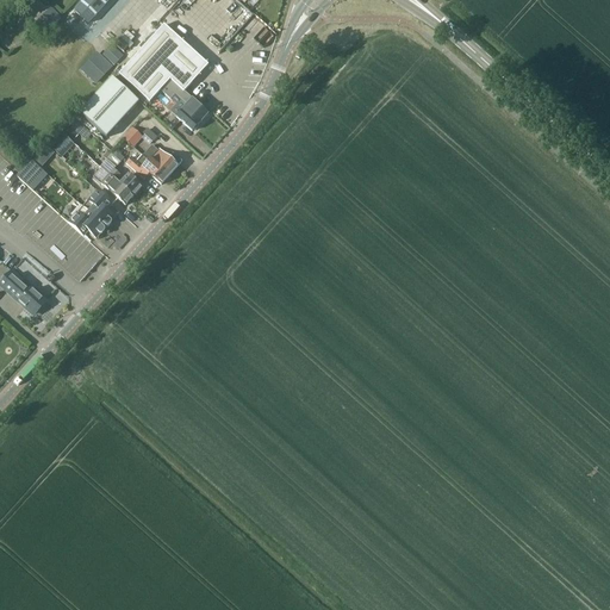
[(83,0),(74,11),(88,24),(110,0),(83,0)]
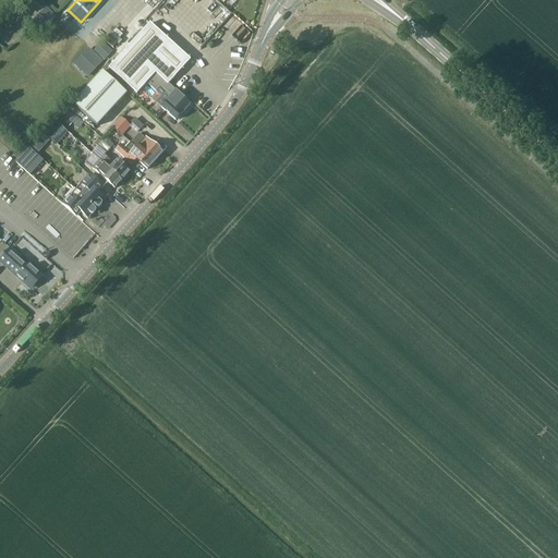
[(34,19),(44,28),(57,15),(47,5),(34,19)]
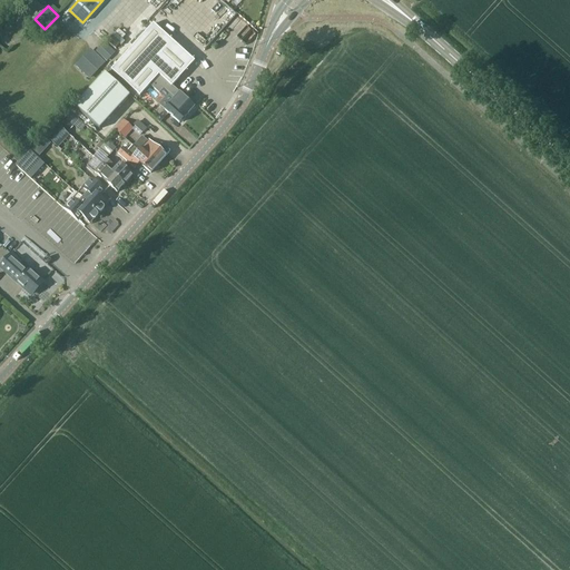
[(236,13),(225,26),(245,45),(256,33),(236,13)]
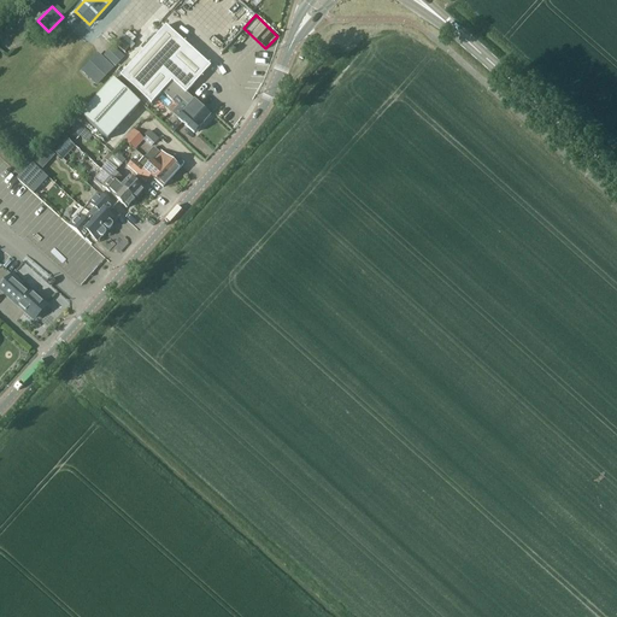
[(188,92),(212,65),(168,25),(123,76),(153,104),(174,80),(183,88),(188,93),(188,92)]
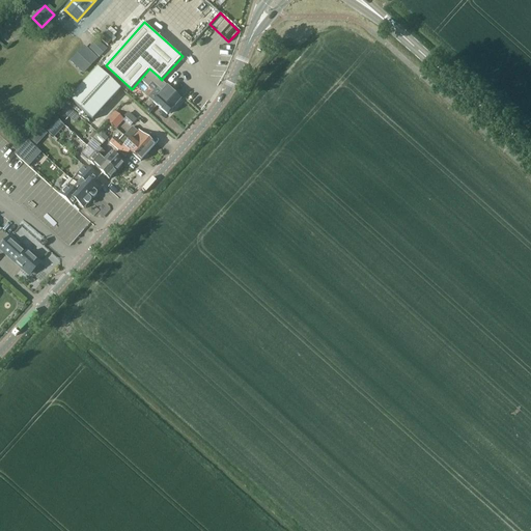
[(100,58),(108,49),(96,39),(89,48),(100,58)]
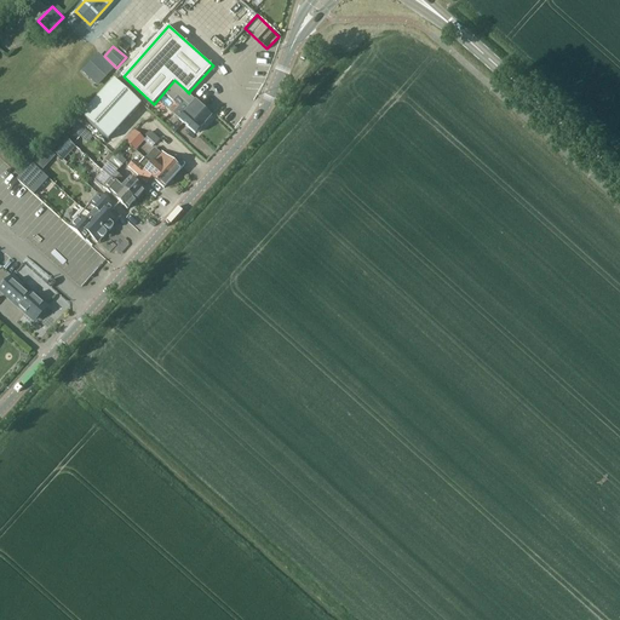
[(81,72),(97,85),(97,86),(115,69),(98,53),(81,72)]
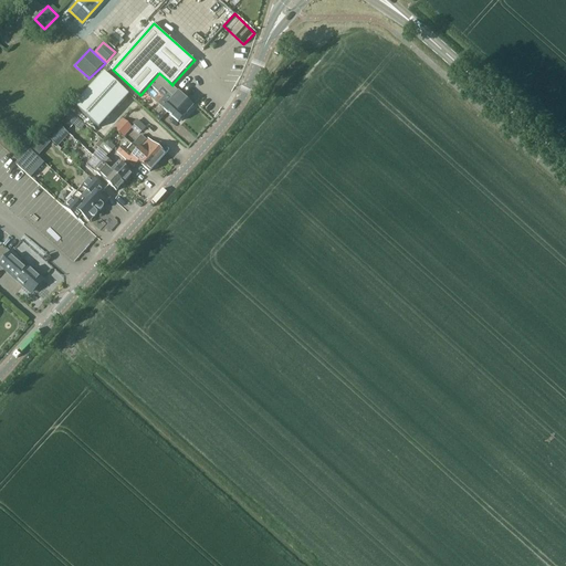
[(103,73),(73,106),(98,128),(128,95),(103,73)]
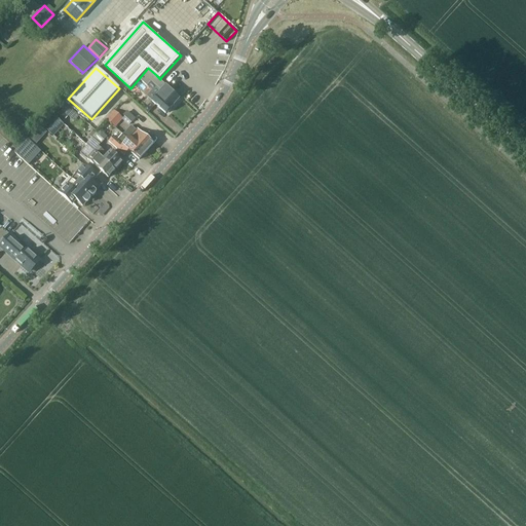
[(167,85),(160,78),(160,79),(156,75),(152,80),(163,89),(153,101),(167,113),(168,112),(171,112),(173,109),(173,107),(181,98),(167,85)]
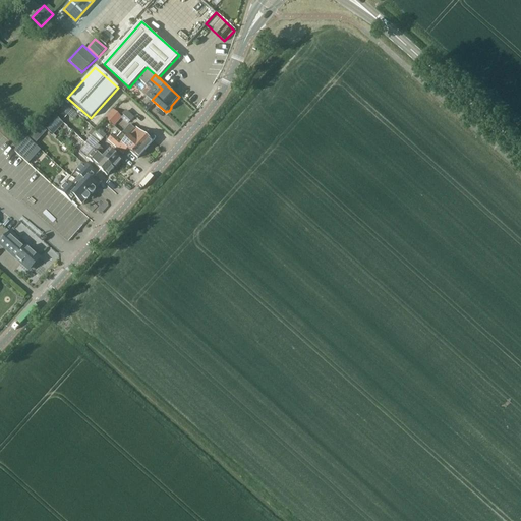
[(54,113),(59,118),(64,112),(59,108),(54,113)]
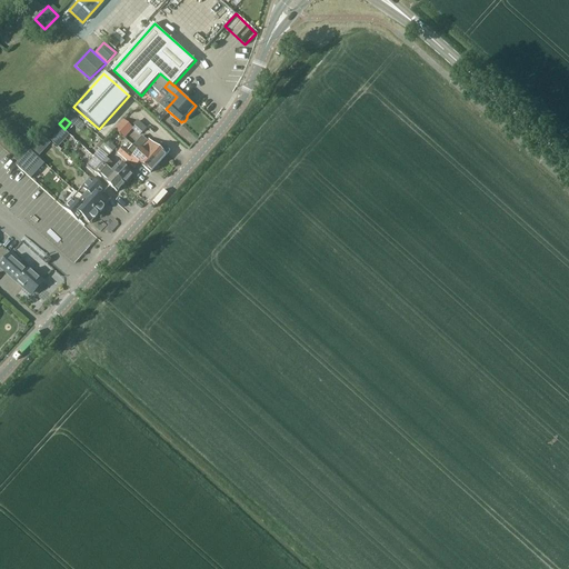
[(125,137),(135,127),(125,118),(115,128),(125,137)]
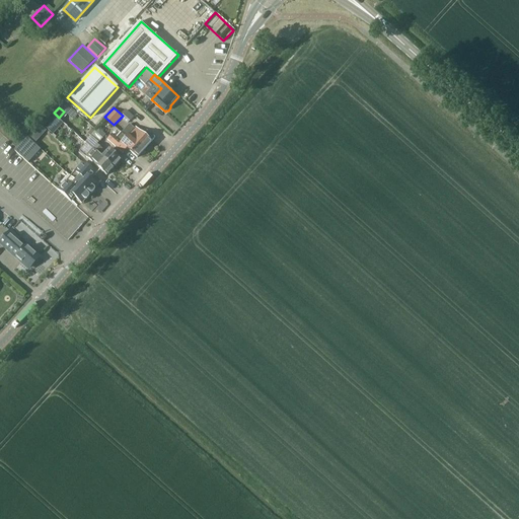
[(129,121),(134,116),(127,109),(122,115),(129,121)]
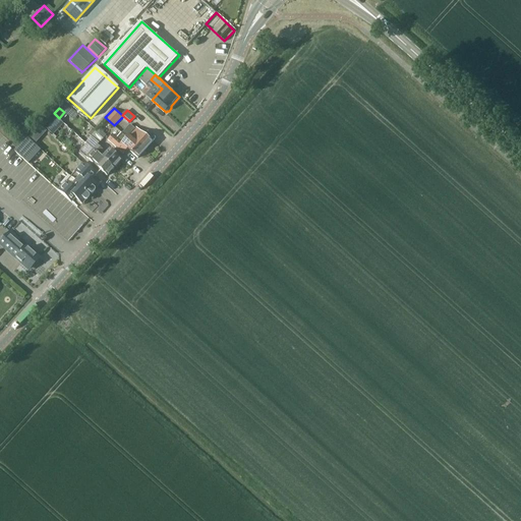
[(54,113),(52,115),(44,124),(52,131),(60,122),(57,119),(59,118),(54,113)]
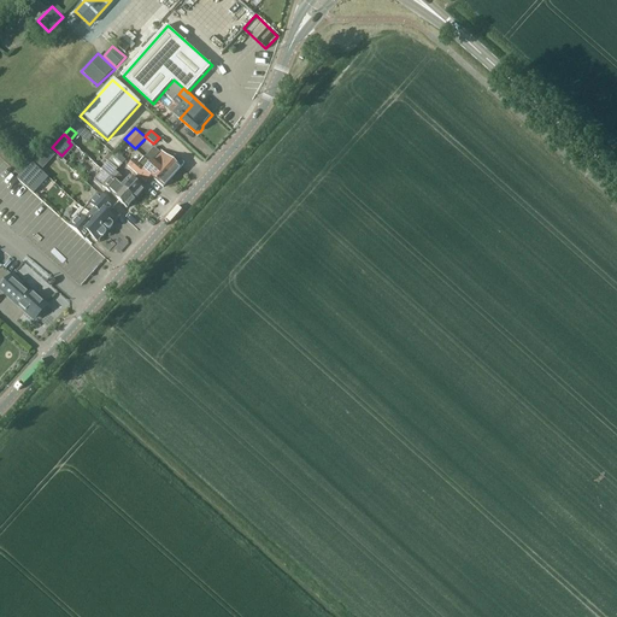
[(147,153),(145,157),(151,162),(153,160),(172,177),(174,176),(183,165),(174,157),(170,162),(160,152),(159,153),(152,147),(147,153)]
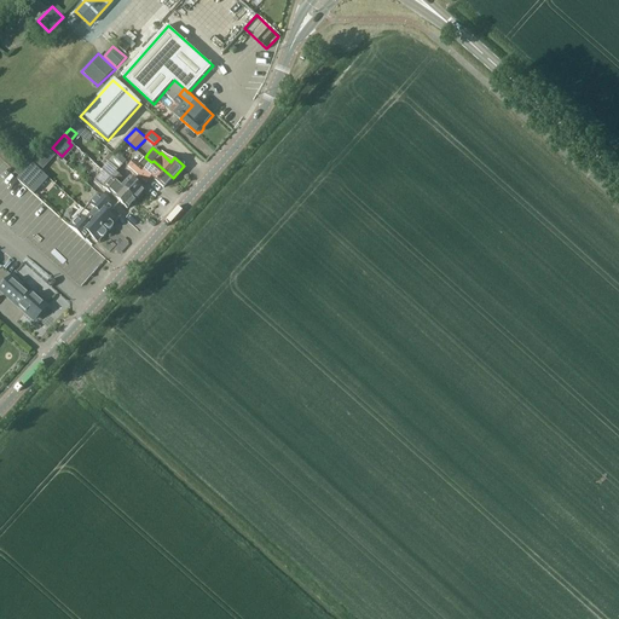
[(133,160),(128,166),(148,181),(152,177),(165,187),(173,178),(154,161),(151,162),(145,157),(151,163),(145,169),(133,160)]
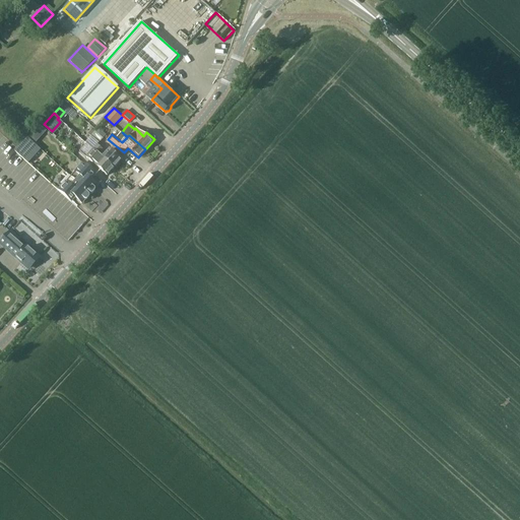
[(0,173),(19,191),(38,171),(0,136),(0,173)]
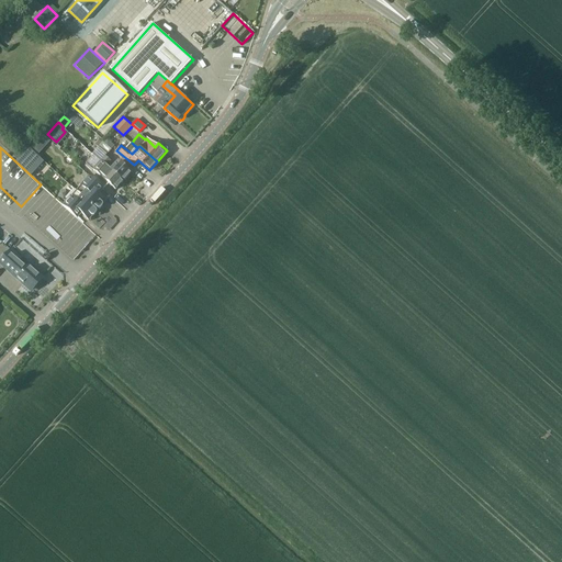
[(119,161),(112,168),(103,179),(117,191),(132,175),(119,161)]
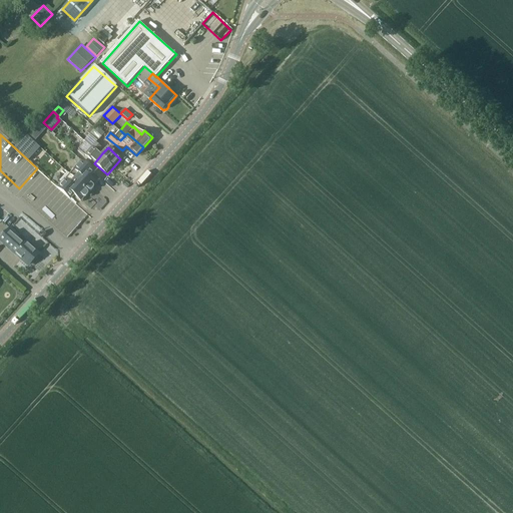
[(84,161),(72,175),(91,192),(92,191),(94,191),(96,188),(96,186),(99,183),(90,175),(94,171),(96,173),(97,172),(84,161)]
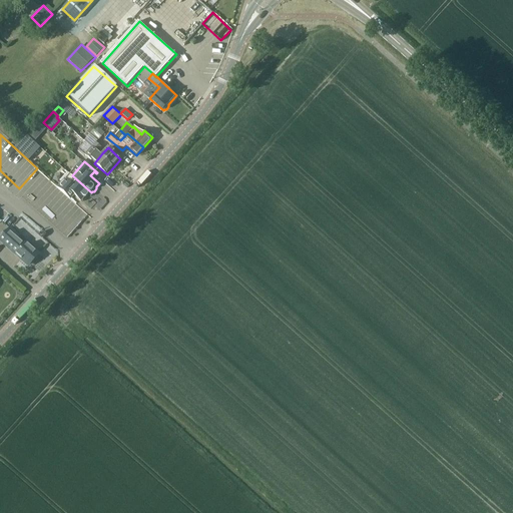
[(91,192),(72,175),(60,188),(73,200),(73,199),(71,197),(74,193),(84,201),(87,197),(88,197),(91,195),(91,193),(91,192)]
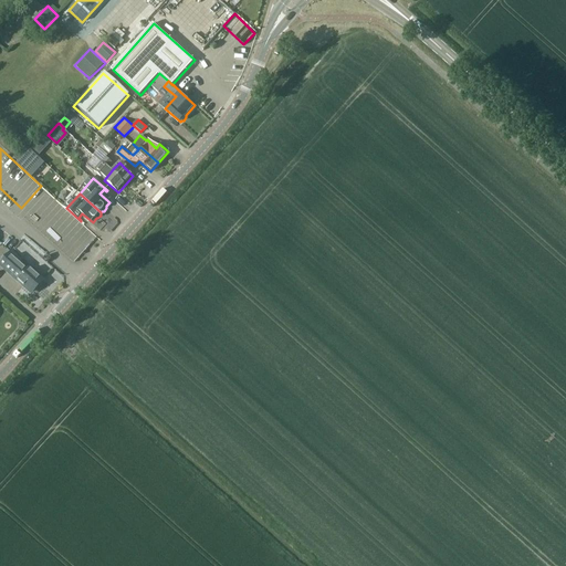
[(17,250),(41,273),(49,264),(24,241),(17,250)]
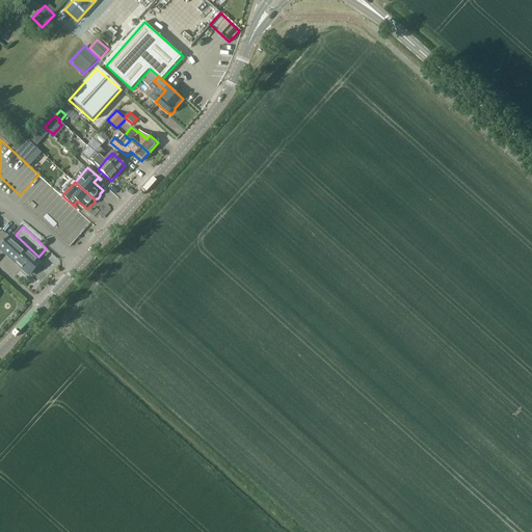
[(0,250),(28,276),(40,263),(32,257),(30,259),(17,247),(19,245),(10,237),(0,248),(0,250)]
